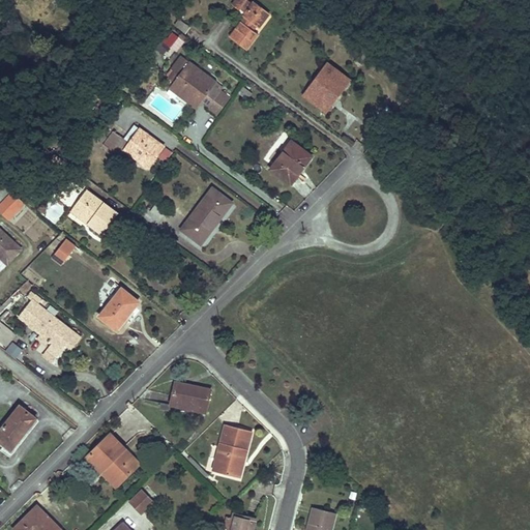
[(241,13),(223,36),(240,50),(253,33),(248,30),(252,25),(256,28),(267,13),(251,1),(248,3),(244,0),(230,0),(228,4),(236,9),(240,3),(245,7),(241,13)]
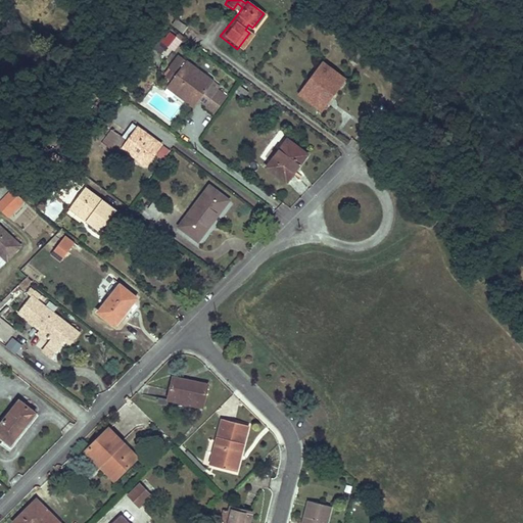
[(237,3),(233,9),(238,13),(242,7),(237,3)]
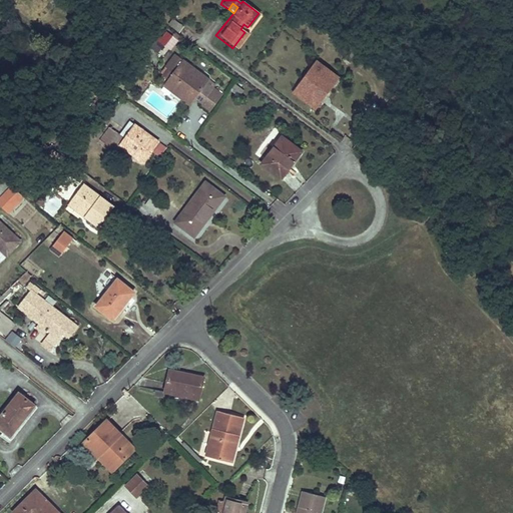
[(12,12),(5,21),(11,27),(19,18),(12,12)]
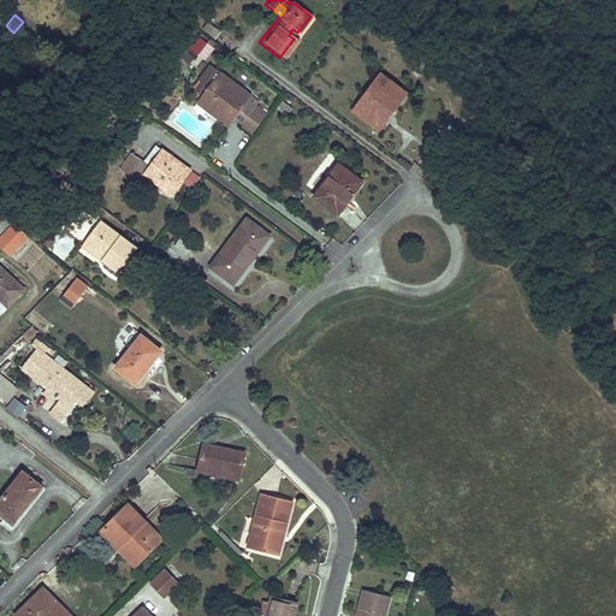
[(224,35),(211,25),(207,31),(220,41),(224,35)]
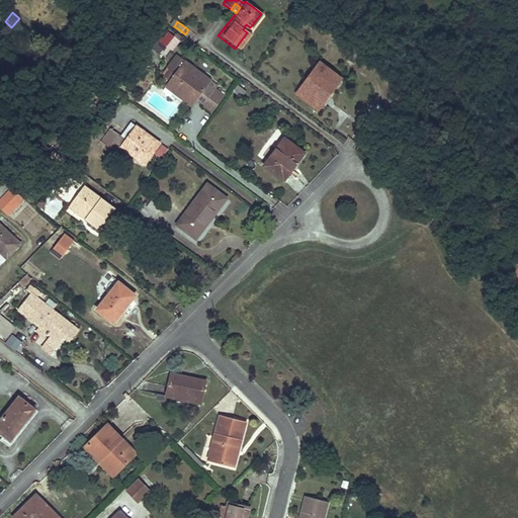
[(210,81),(173,52),(163,65),(165,67),(161,72),(157,77),(175,91),(180,85),(194,95),(191,99),(198,104),(210,89),(205,86),(210,81)]
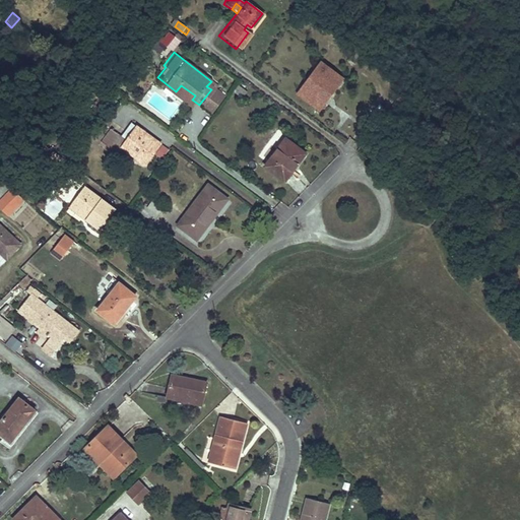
[(312,77),(322,64),(318,61),(309,74),(312,77)]
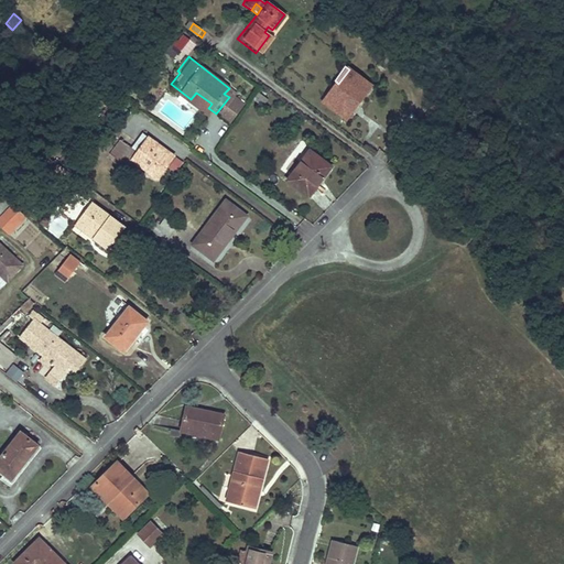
[(335,80),(320,101),(339,116),(350,101),(356,105),(370,85),(349,69),(338,84),(335,80)]
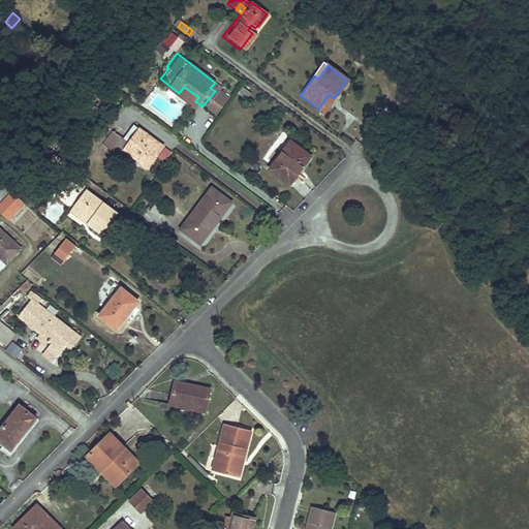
[(215,91),(217,89),(219,86),(215,83),(210,88),(215,91)]
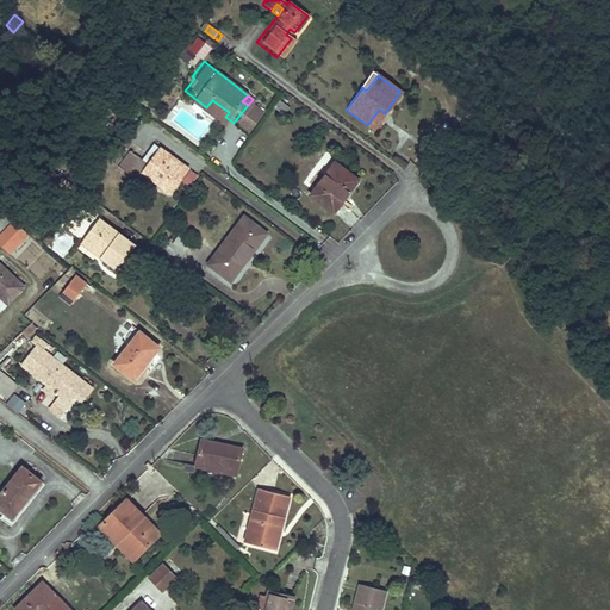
[(271,106),(281,114),(287,106),(277,99),(271,106)]
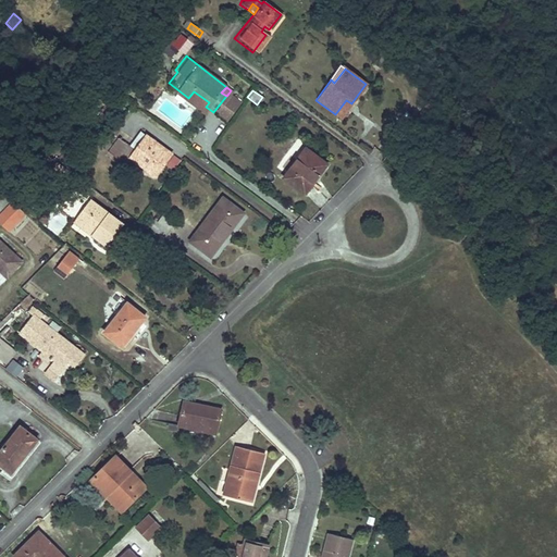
[(194,91),(188,98),(200,108),(206,107),(209,102),(194,91)]
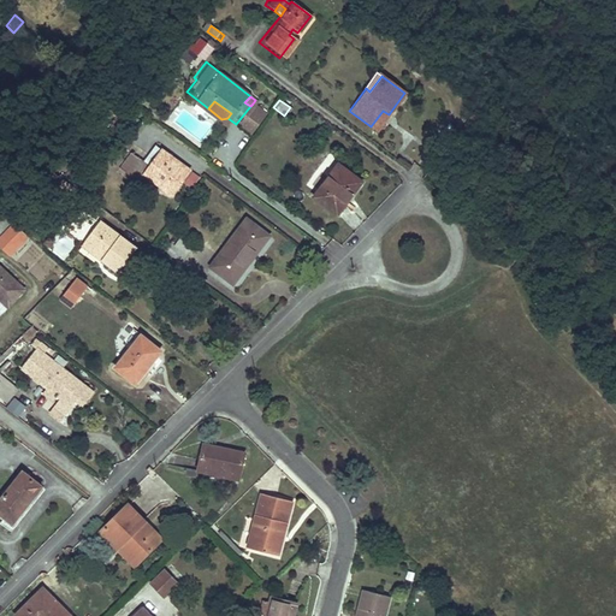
[(250,106),(236,124),(246,132),(262,111),(253,104),(250,106)]
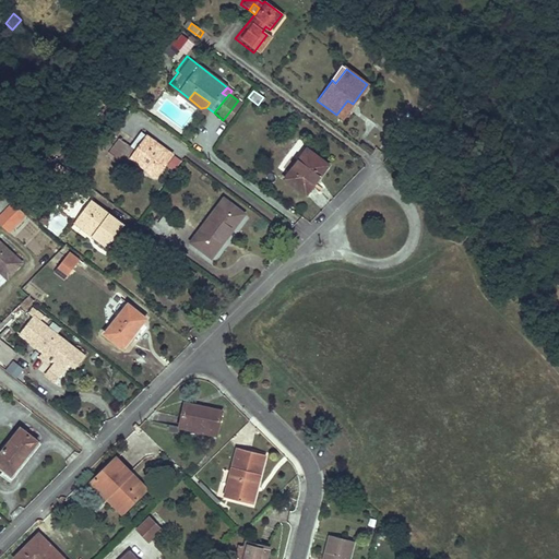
[(342,118),(353,104),(347,100),(336,115),(342,118)]
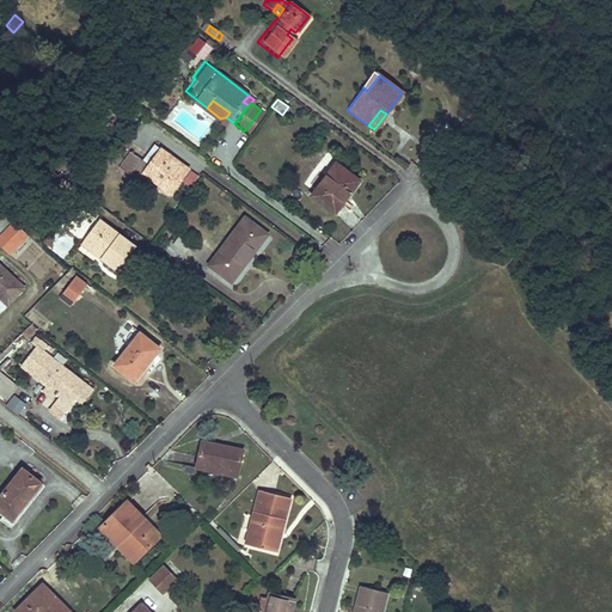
[(68,142),(59,155),(65,161),(75,147),(68,142)]
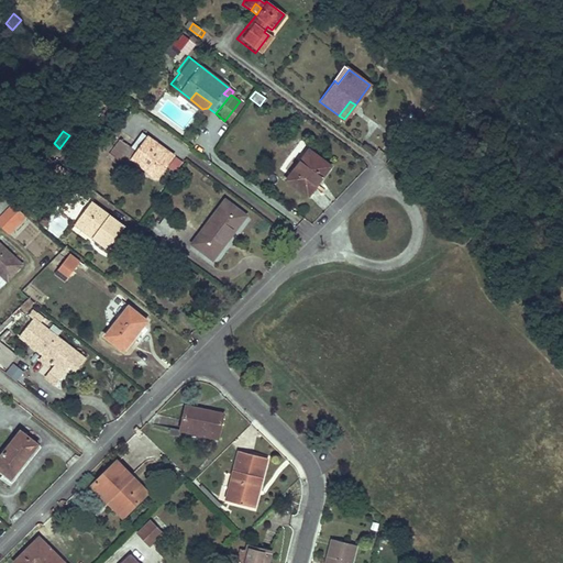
[(140,153),(151,139),(142,133),(132,147),(140,153)]
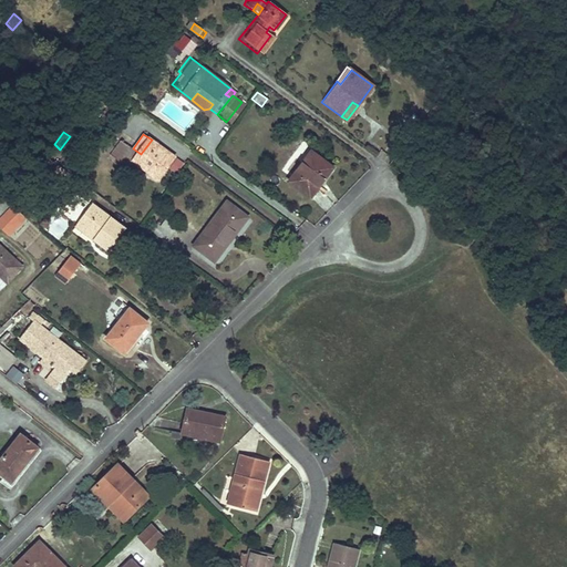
[(175,156),(152,140),(141,154),(133,148),(121,140),(111,154),(129,167),(133,161),(160,178),(167,167),(175,156)]
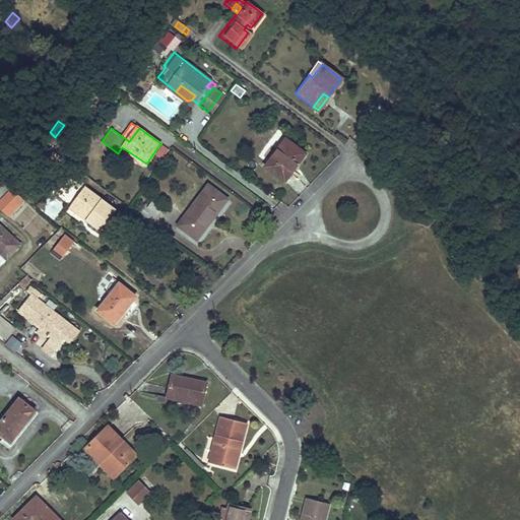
[(287,165),(300,149),(281,135),(260,161),(277,176),(287,165)]
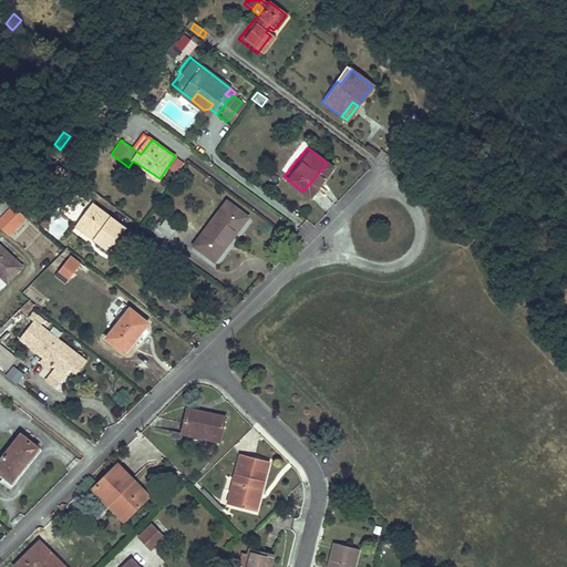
[(175,156),(167,167),(177,174),(185,163),(175,156)]
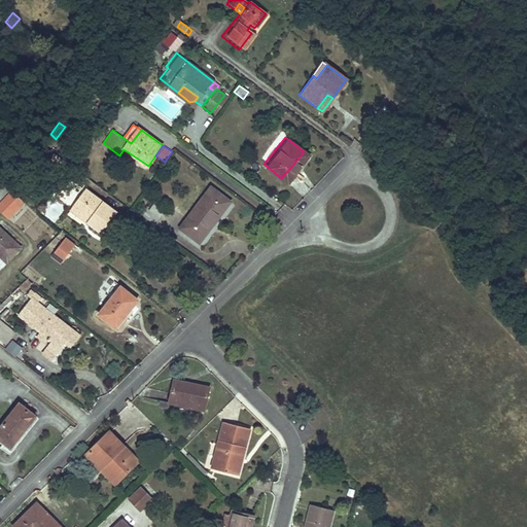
[(172,151),(165,162),(171,166),(178,155),(172,151)]
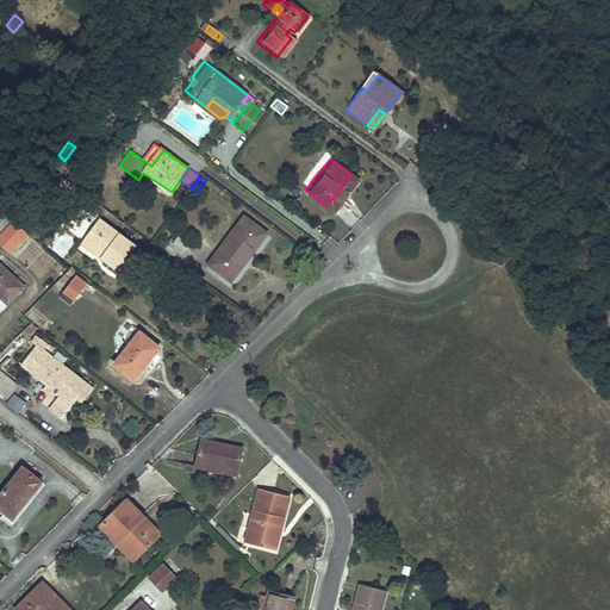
[(56,187),(69,197),(75,188),(74,187),(62,179),(56,187)]
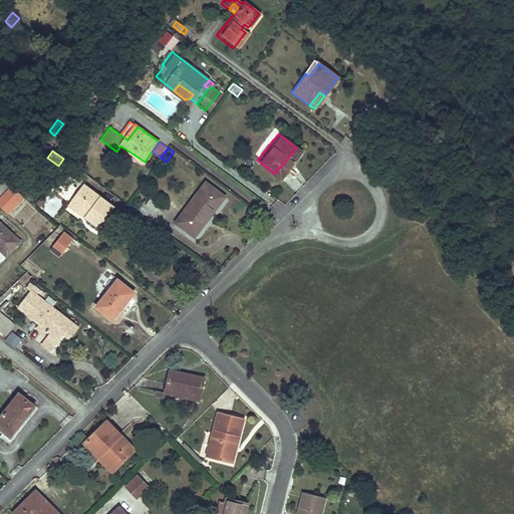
[(62,158),(63,159),(68,162),(72,155),(67,151),(62,158)]
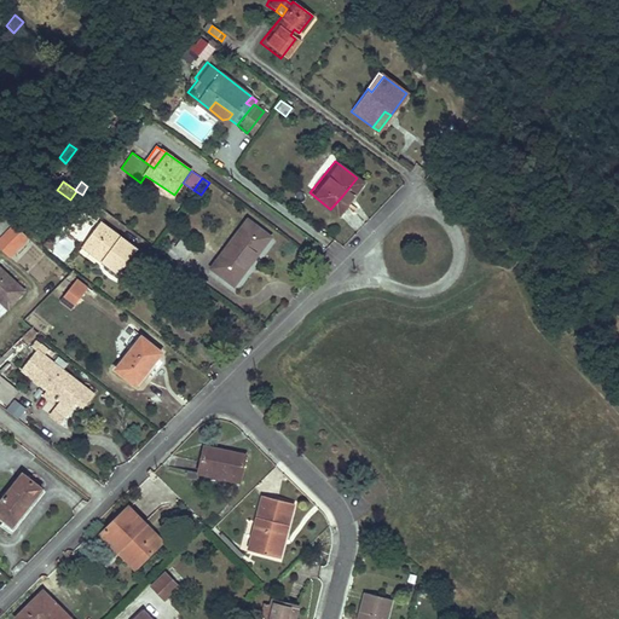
[(334,213),(345,200),(342,196),(330,209),(334,213)]
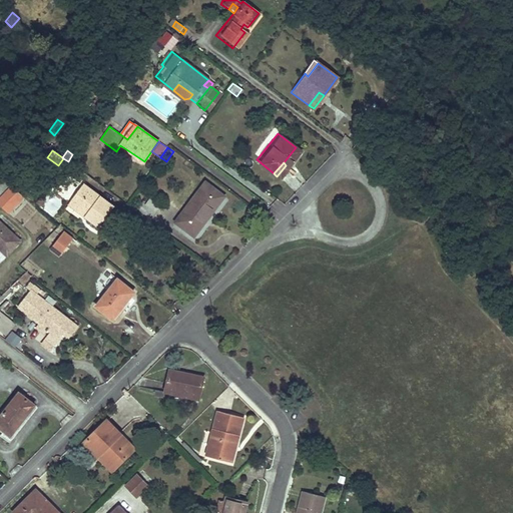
[(223,196),(205,182),(176,221),(194,234),(223,196)]
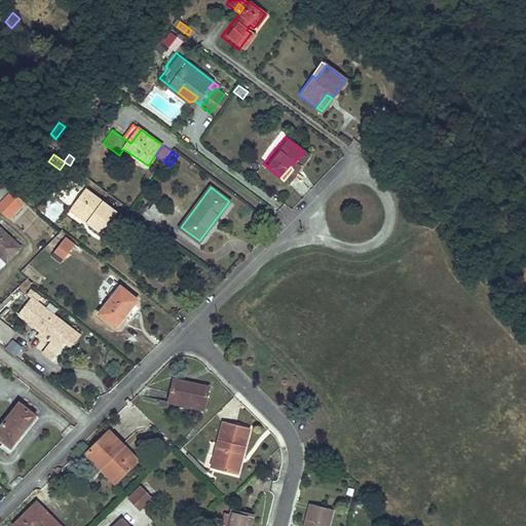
[(116,215),(83,190),(72,205),(91,219),(87,224),(102,233),(116,215)]
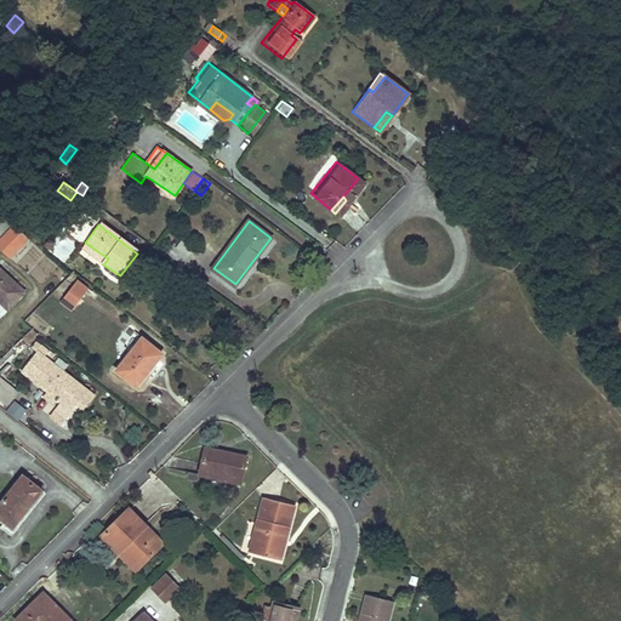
[(29,243),(13,226),(0,238),(0,248),(11,260),(29,243)]
